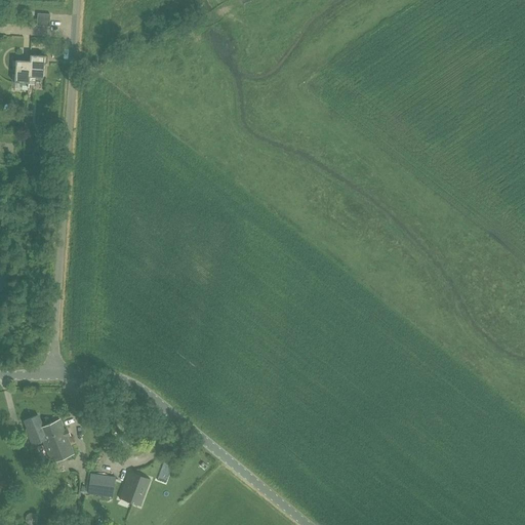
[(48,56),(30,55),(30,61),(30,78),(43,78),(44,64),(48,64),(48,56)]
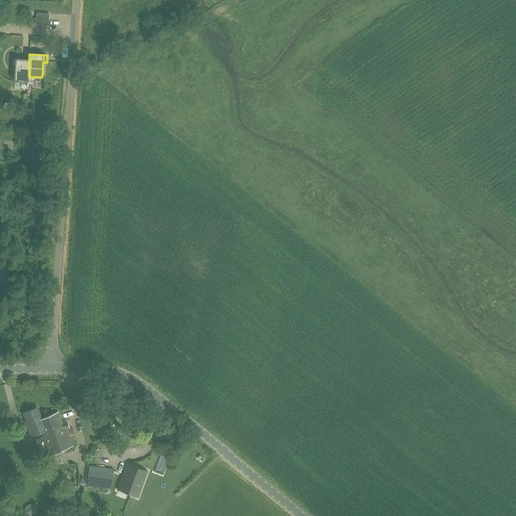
[(29,77),(29,59),(16,58),(15,81),(28,82),(29,77)]
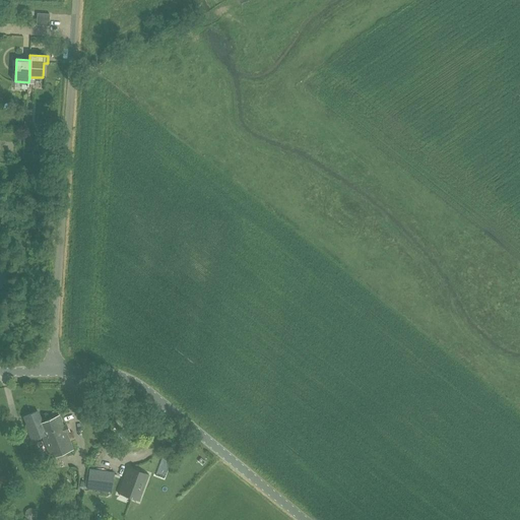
[(44,436),(53,458),(74,450),(67,433),(70,432),(67,425),(64,425),(60,416),(43,424),(39,411),(24,417),(27,425),(26,426),(33,441),(44,436)]
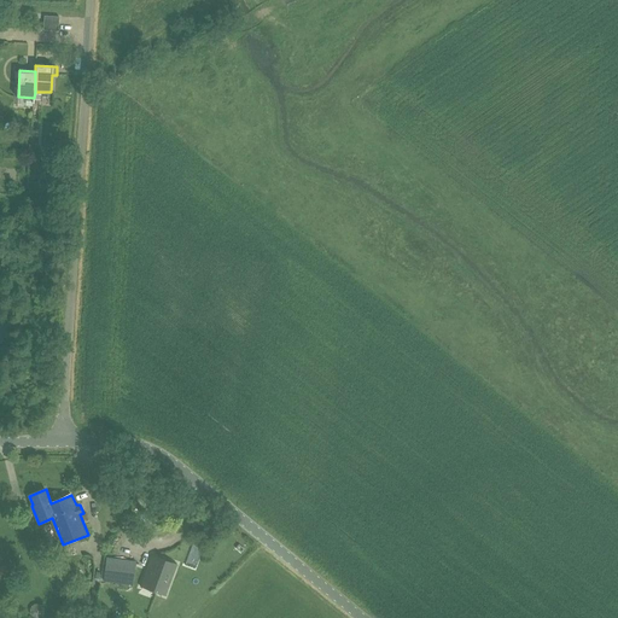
[(0,573),(12,570),(5,549),(0,551),(0,573)]
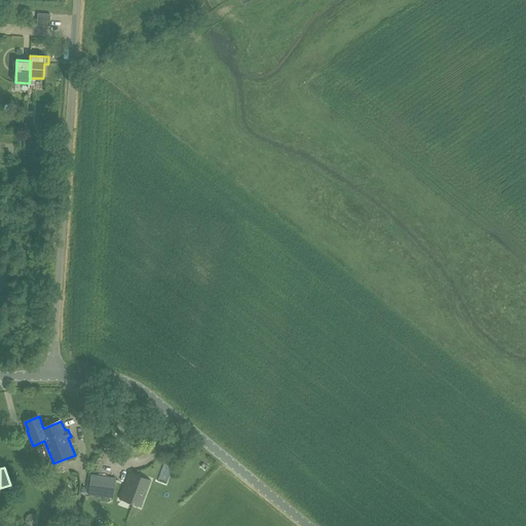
[(119,499),(127,502),(141,508),(141,506),(150,481),(151,480),(129,473),(119,499)]
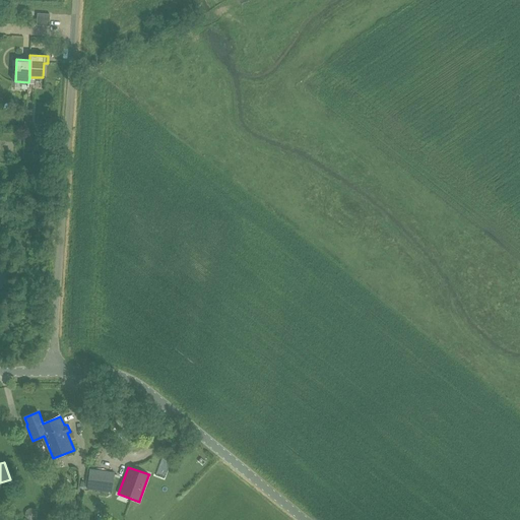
[(115,473),(90,469),(87,489),(113,493),(115,473)]
